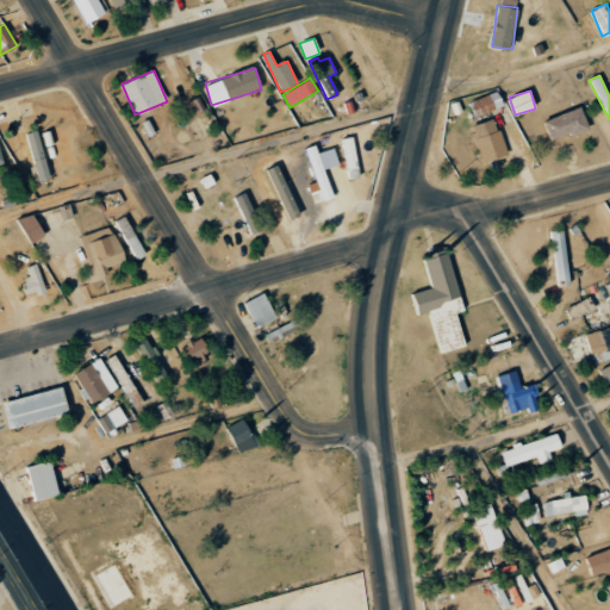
[(474,116),(503,109),(498,92),(471,99),(474,116)]
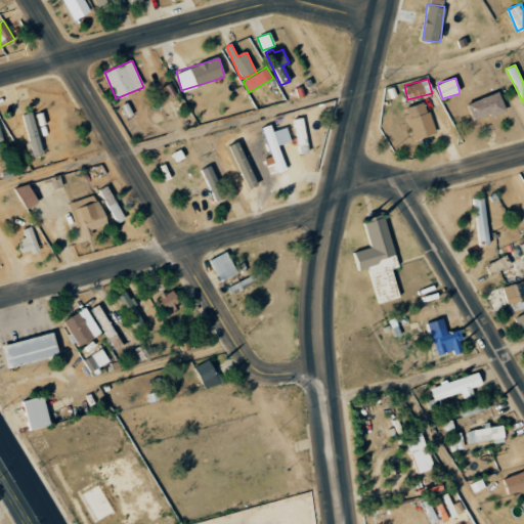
[(474,122),(506,110),(498,91),(467,103),(474,122)]
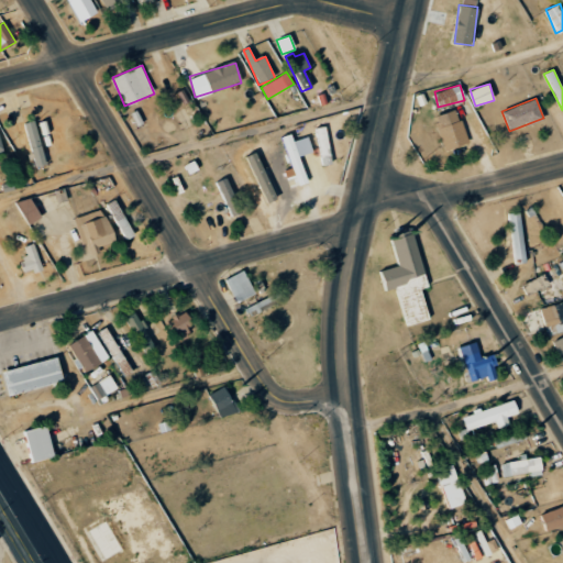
[(443,150),(466,144),(459,110),(435,114),(443,150)]
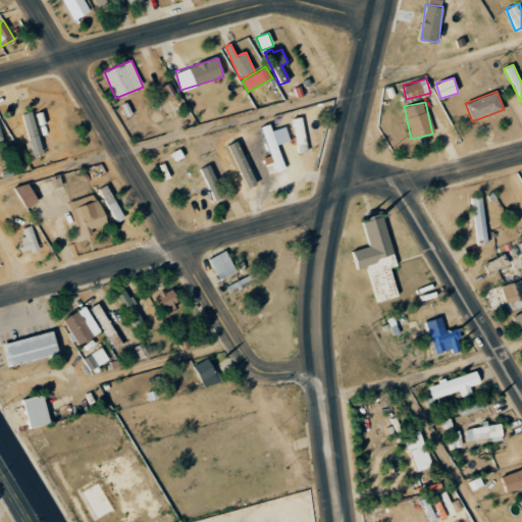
[(23,113),(32,155),(42,153),(33,111),(23,113)]
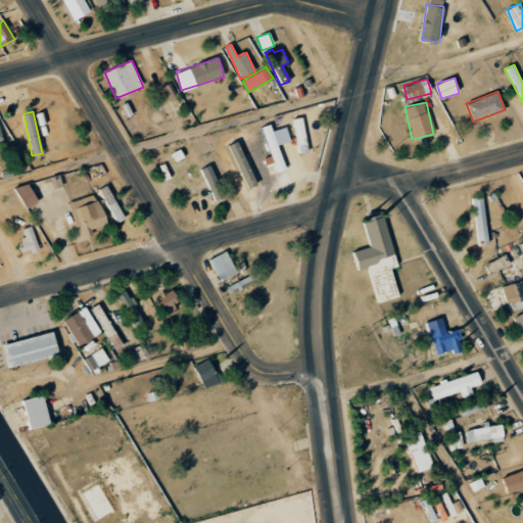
[(263,127),(277,172),(285,170),(271,125),(263,127)]
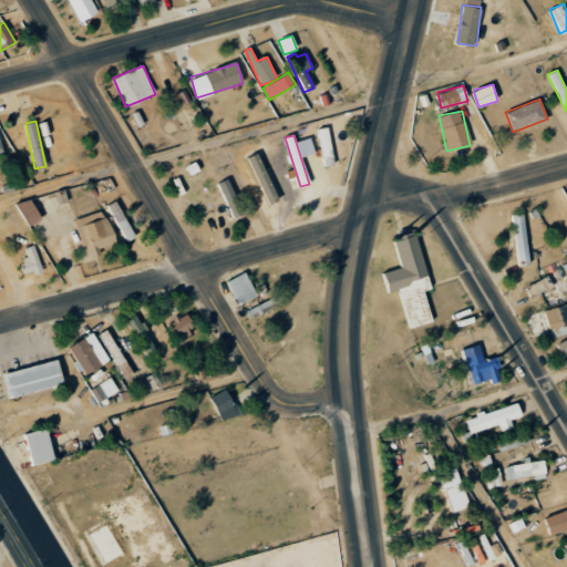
[(278,200),(259,152),(248,156),(268,205),(278,200)]
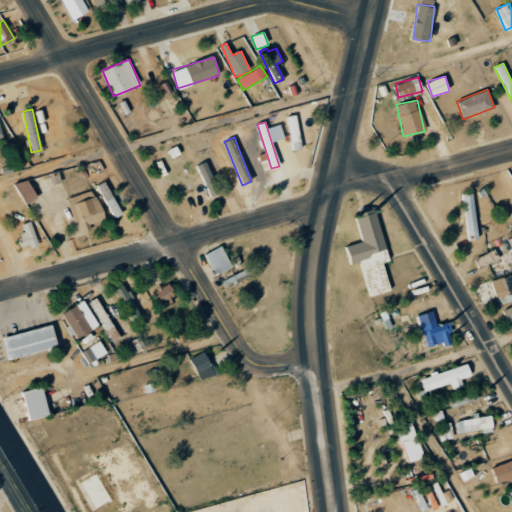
[(219,193),(205,161),(196,165),(210,197),(219,193)]
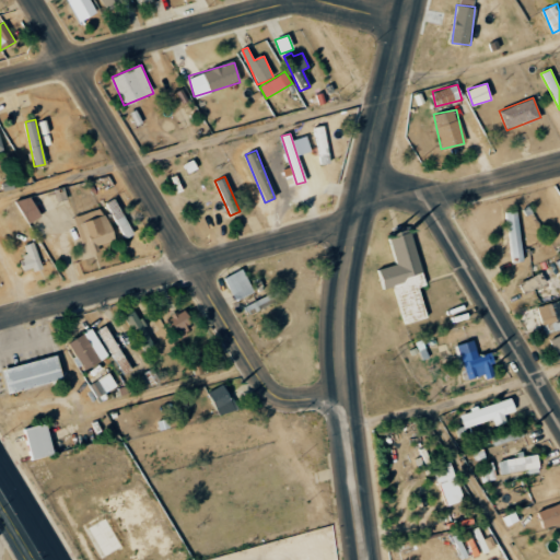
[(39,218),(32,195),(18,200),(25,223),(39,218)]
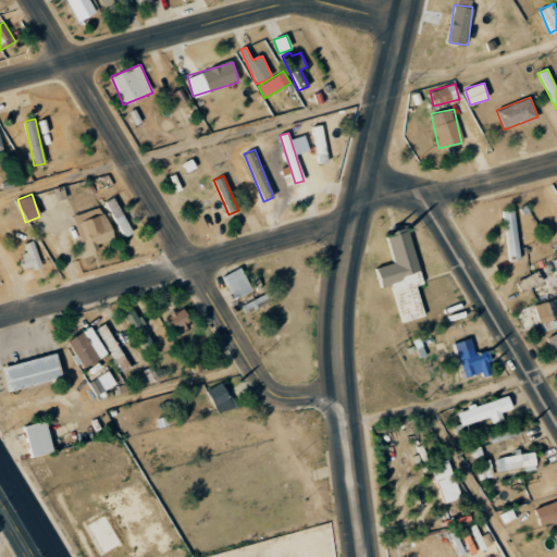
[(132,234),(116,197),(107,200),(122,238),(132,234)]
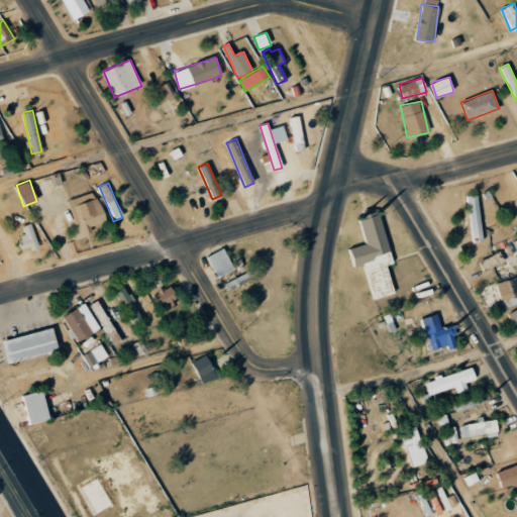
[(106,221),(95,191),(69,201),(81,235),(93,231),(91,226),(106,221)]
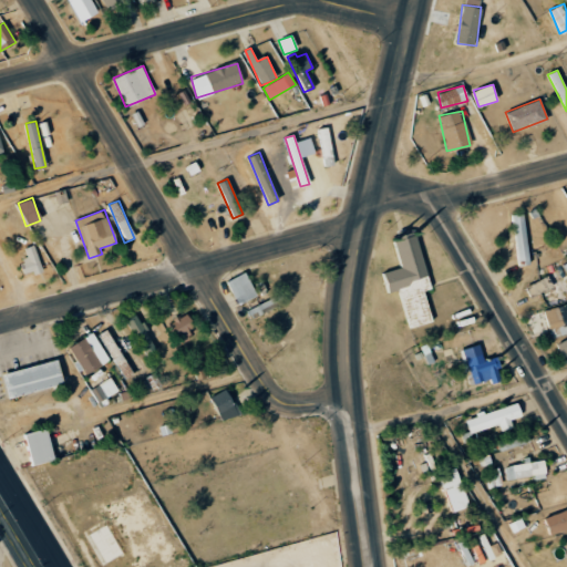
[(518,265),(528,265),(525,214),(514,214),(518,265)]
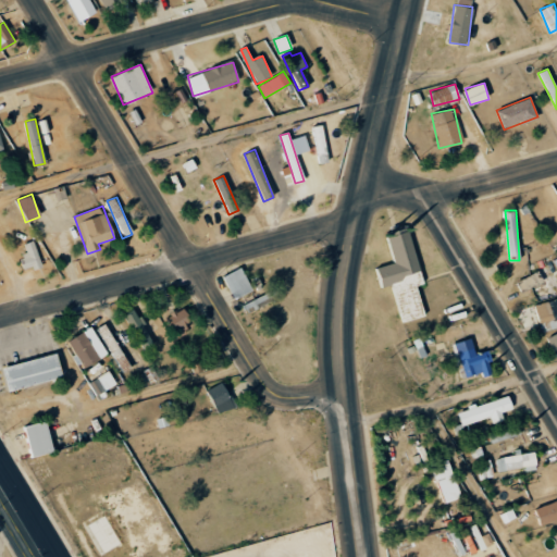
[(424,316),(417,285),(423,283),(408,226),(386,232),(395,263),(376,268),(382,287),(393,285),(403,322),(424,316)]
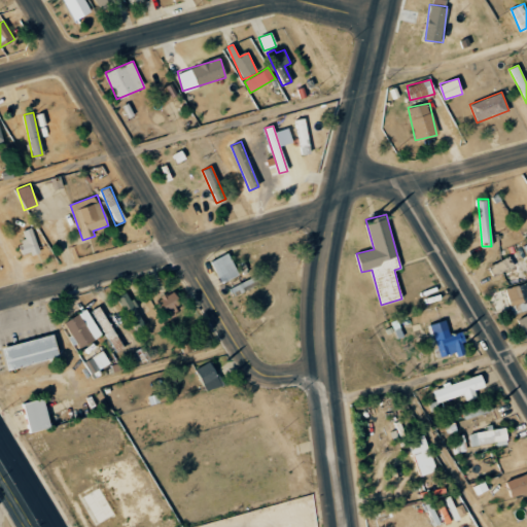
[(23,231),(26,241),(19,242),(22,256),(38,252),(32,227),(23,231)]
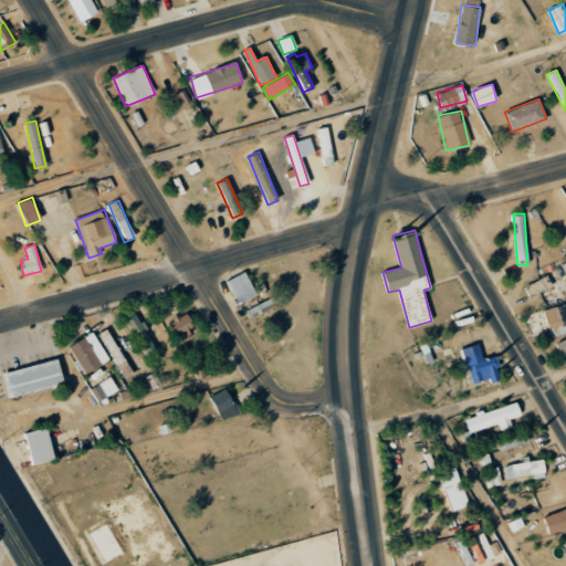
[(227,280),(237,304),(255,295),(245,271),(227,280)]
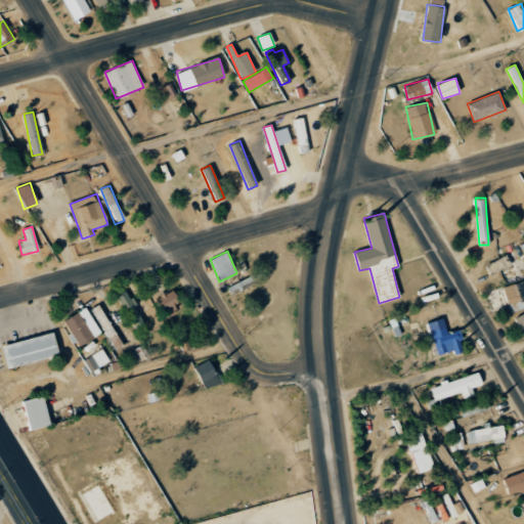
[(486,264),(490,274),(501,270),(507,282),(515,279),(506,256),(486,264)]
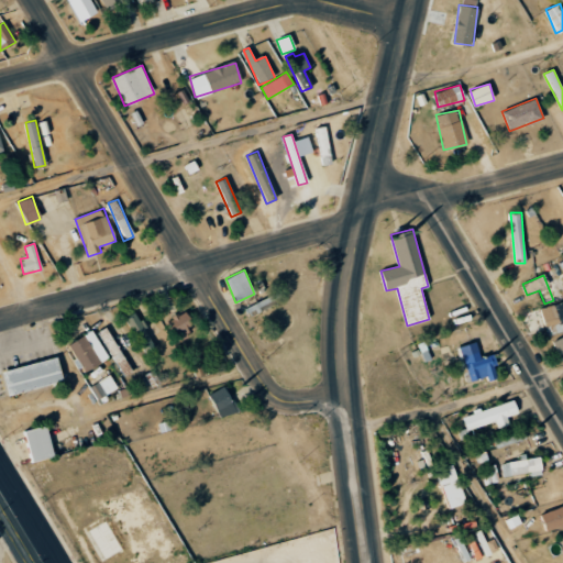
[(275,300),(269,294),(246,311),(252,319),(275,300)]
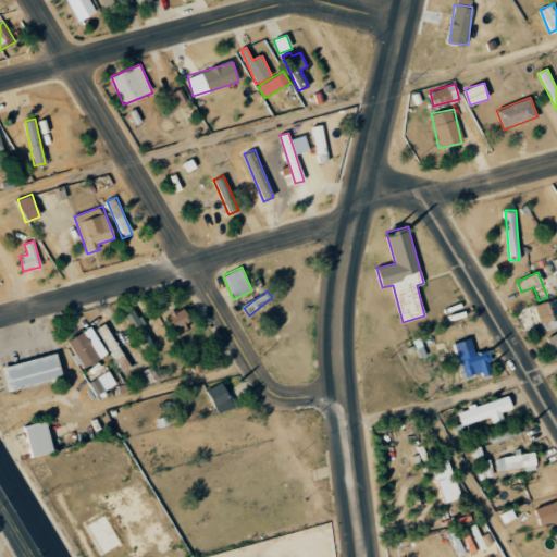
[(556,310),(555,300),(535,305),(541,332),(556,327),(556,310)]
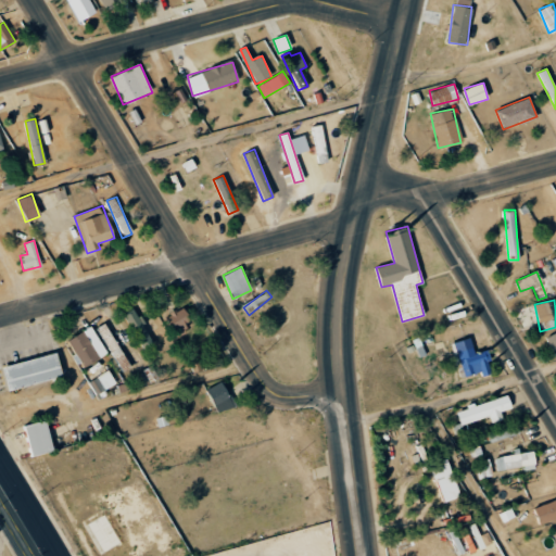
[(165,317),(175,337),(194,327),(184,307),(165,317)]
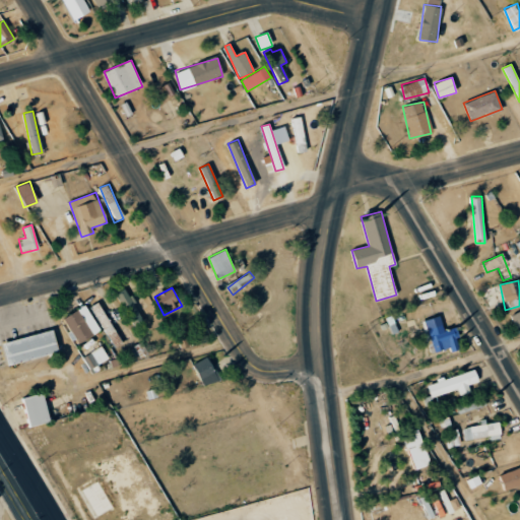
[(133,328),(143,323),(127,288),(116,294),(133,328)]
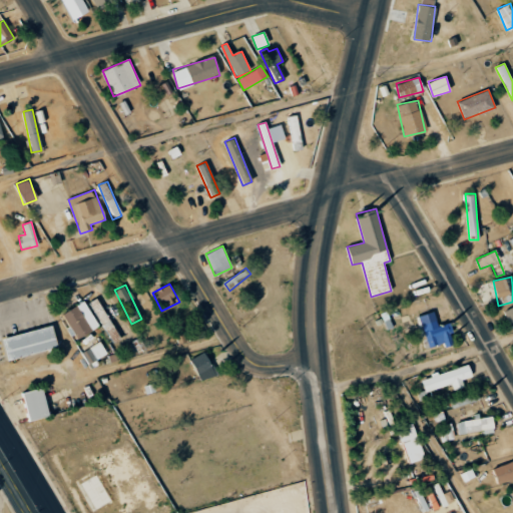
[(112,344),(121,339),(97,298),(88,303),(112,344)]
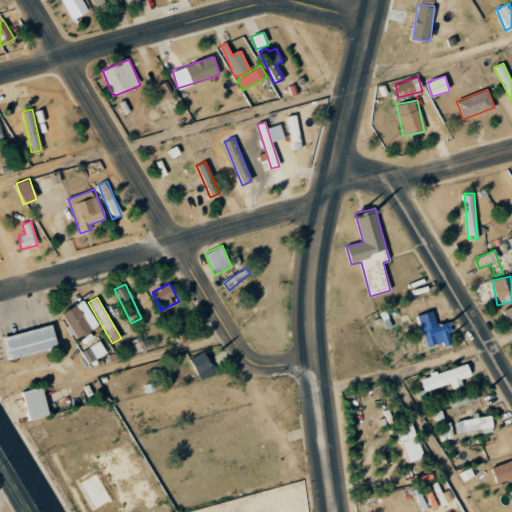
[(93,314),(84,300),(62,313),(78,338),(92,330),(85,319),(93,314)]
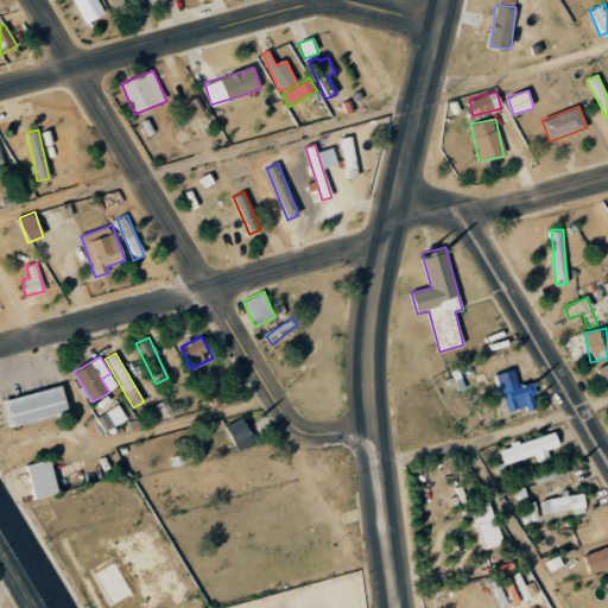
[(607,382),(607,362),(596,371),(606,385),(607,382)]
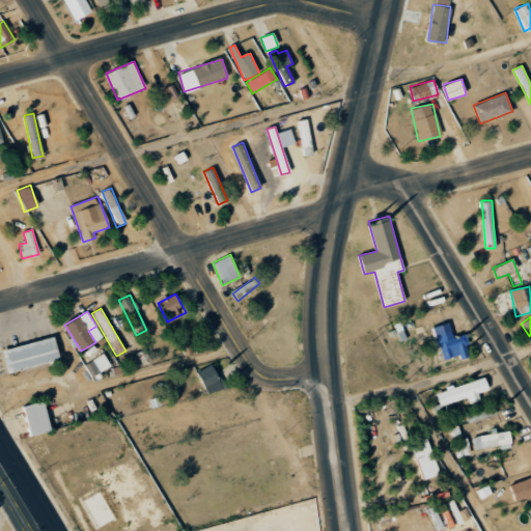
[(432,327),(442,361),(458,356),(459,360),(471,357),(464,334),(454,337),(449,322),(432,327)]
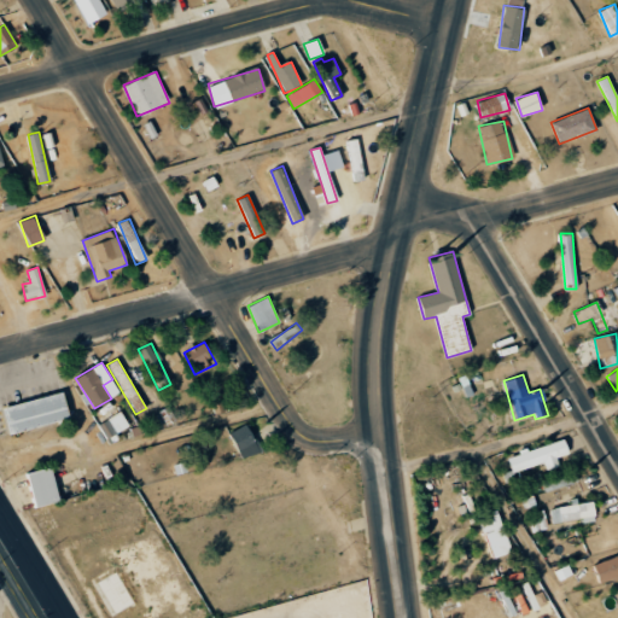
[(1,407),(9,435),(70,419),(63,391),(1,407)]
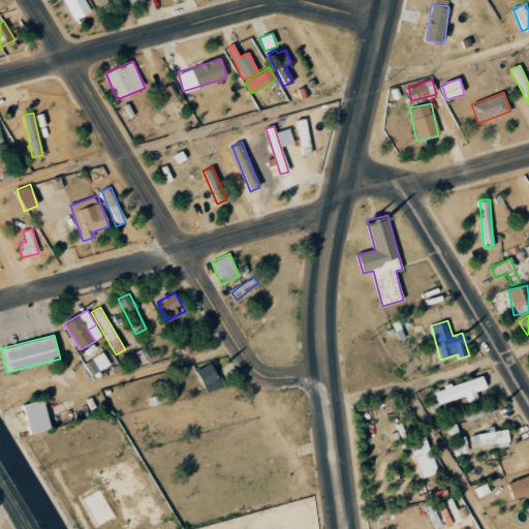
[(91,376),(112,367),(104,352),(85,362),(91,376)]
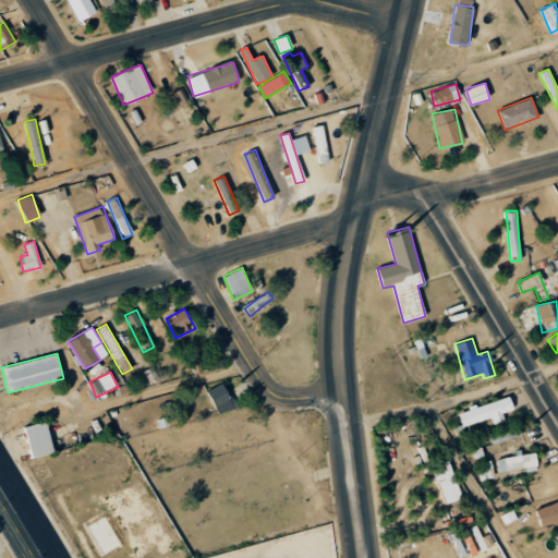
[(219,415),(238,407),(226,381),(207,390),(219,415)]
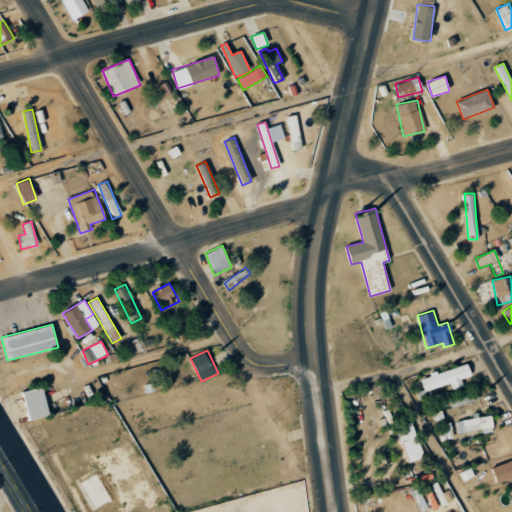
[(452,389),(463,386),(461,379),(471,376),(467,363),(420,378),(424,391),(450,383),(452,389)]
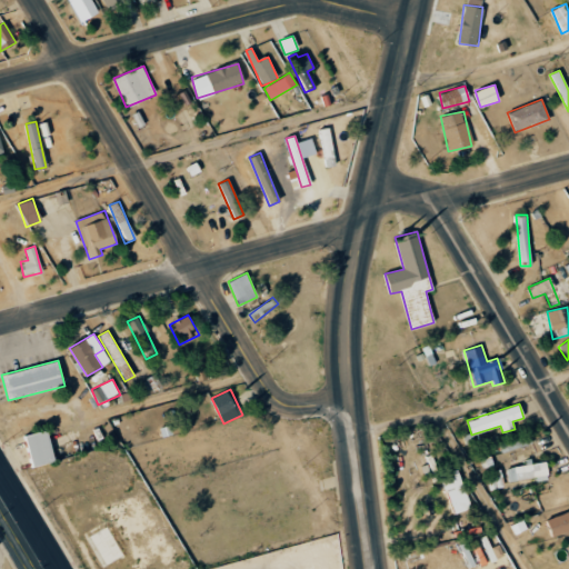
[(55,461),(47,429),(25,435),(32,467),(55,461)]
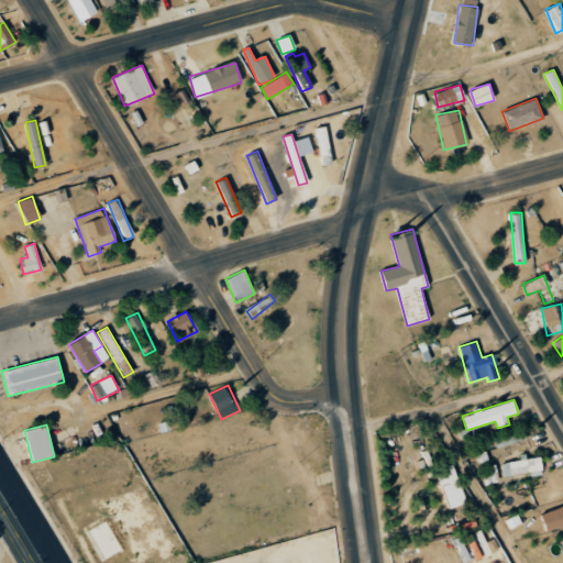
[(494,439),(497,448),(526,438),(522,429),(494,439)]
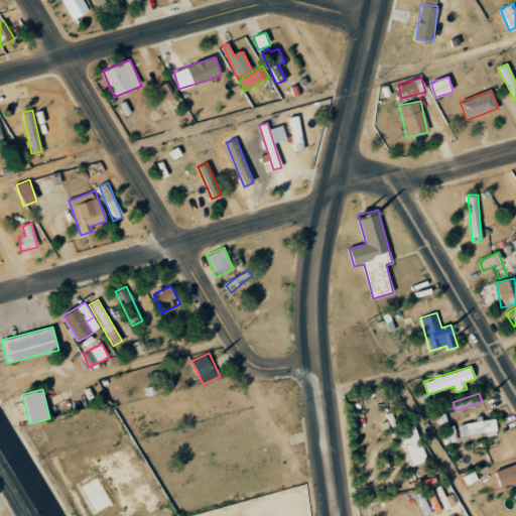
[(479,420),(459,424),(462,437),(486,432),(487,436),(498,434),(494,418),(479,421),(479,420)]
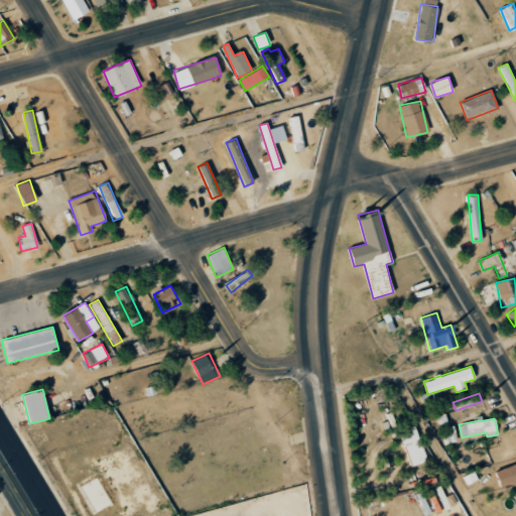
[(411,466),(426,461),(415,425),(399,430),(411,466)]
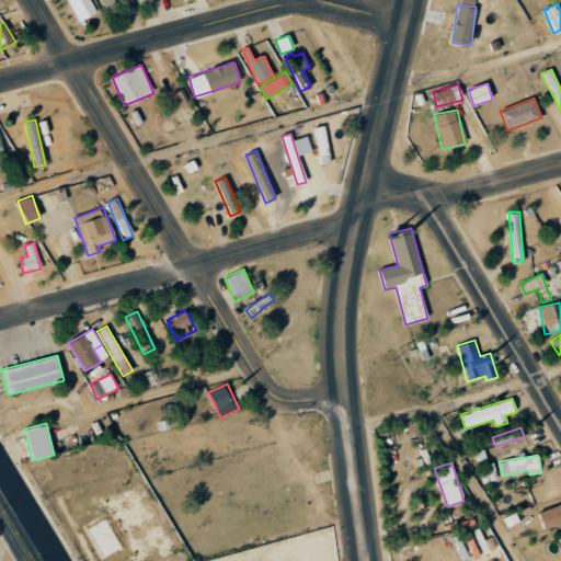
[(493,469),(479,473),(483,483),(496,479),(493,469)]
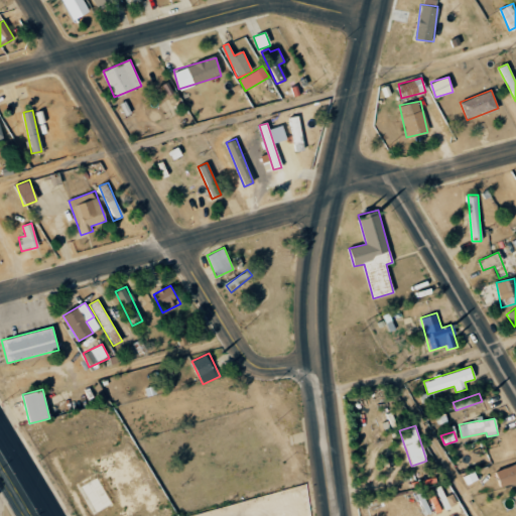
[(501,489),(515,483),(515,463),(495,472),(501,489)]
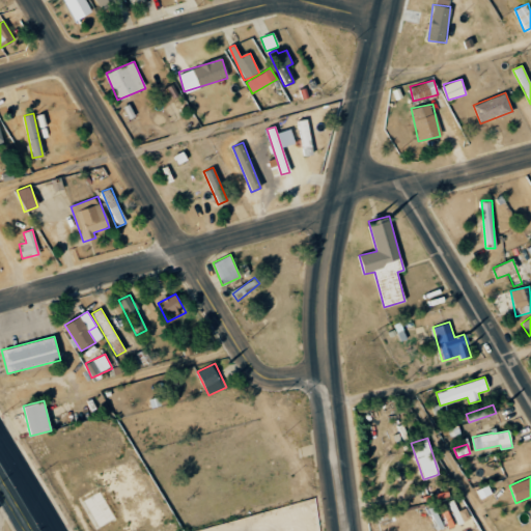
[(114,519),(100,492),(80,502),(95,529),(114,519)]
